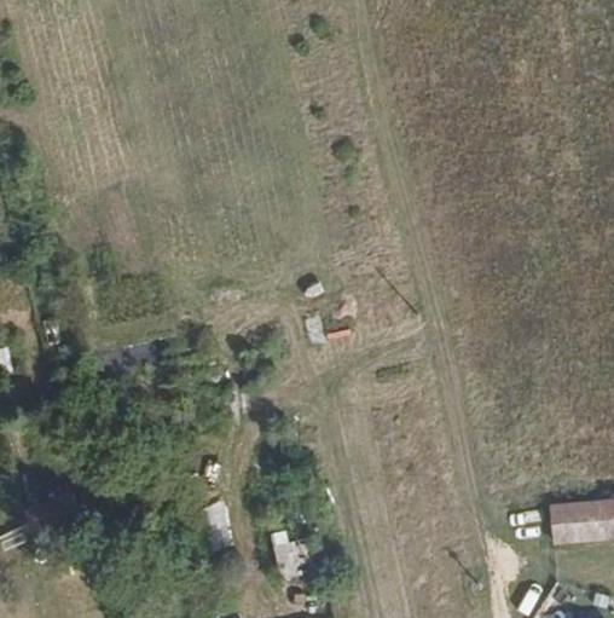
[(17,351),(0,354),(0,374),(21,370),(17,351)]
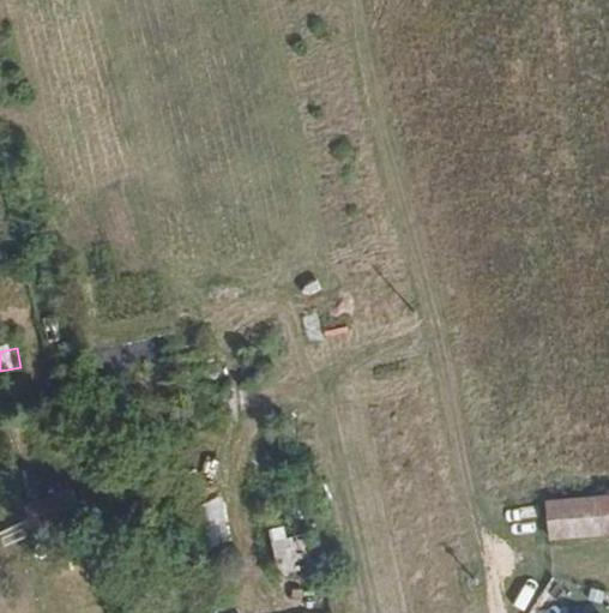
[(608,528),(608,493),(544,502),(548,536),(608,528)]
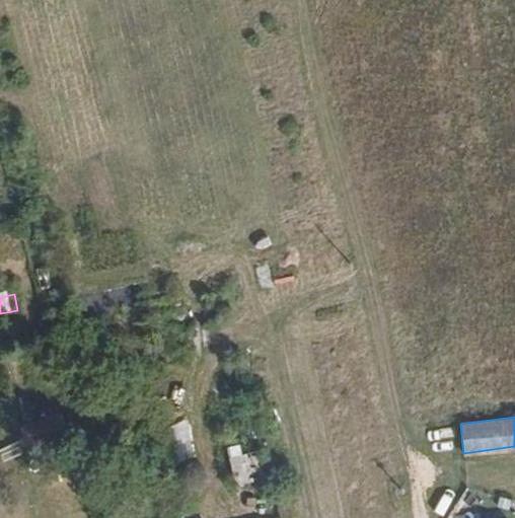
[(68,418),(32,426),(33,433),(70,426),(68,418)]
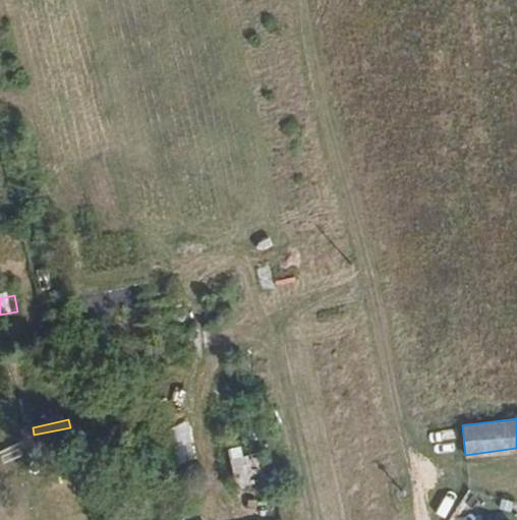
[(173,461),(193,458),(188,421),(168,423),(173,461)]
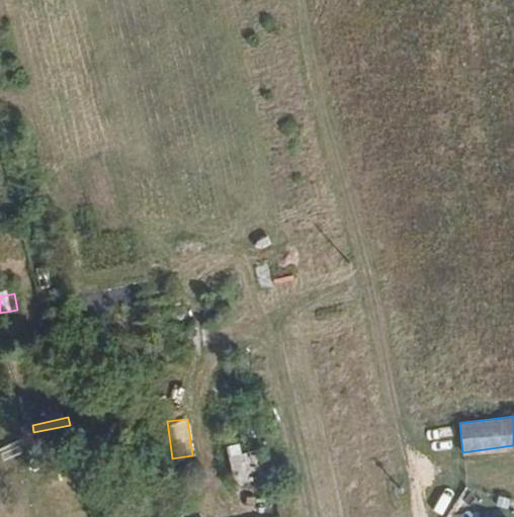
[(274,472),(265,433),(241,439),(250,478),(274,472)]
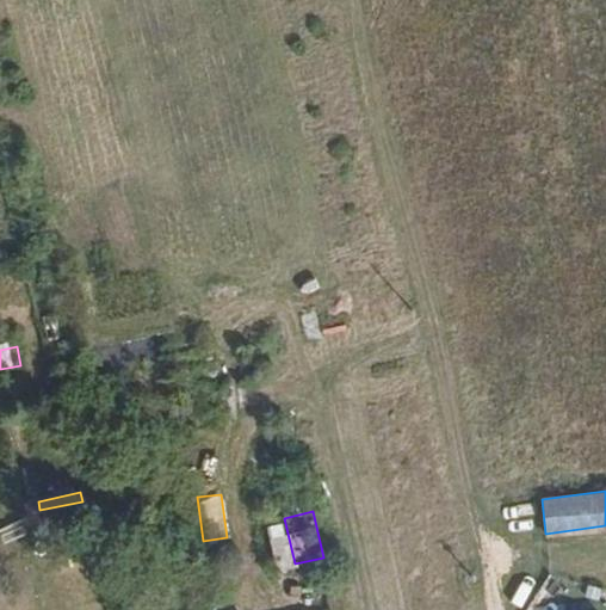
[(282,523),(266,527),(276,567),(291,564),(282,523)]
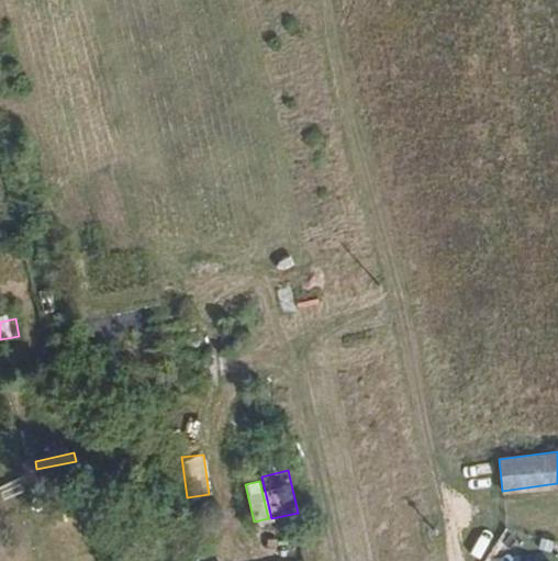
All buildings are outlined.
